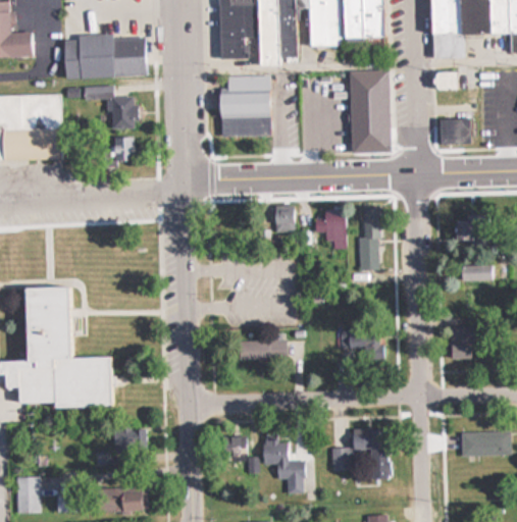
[(219,0),(220,57),(260,57),(260,63),(302,62),(301,10),(309,10),(310,46),(344,46),(344,39),(381,39),(380,0),(219,0)]
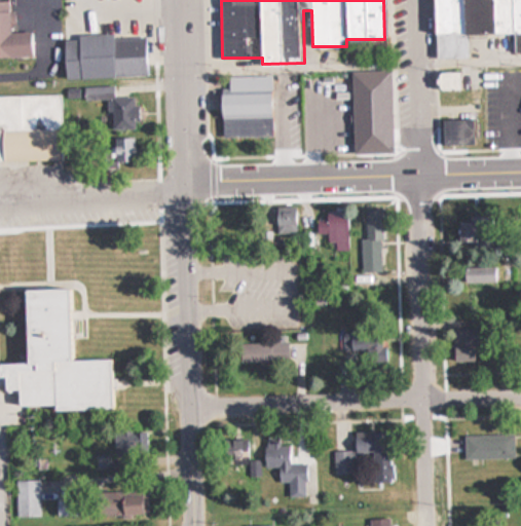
[(520,0),(434,0),(435,59),(470,58),(469,34),(520,33),(520,0)]
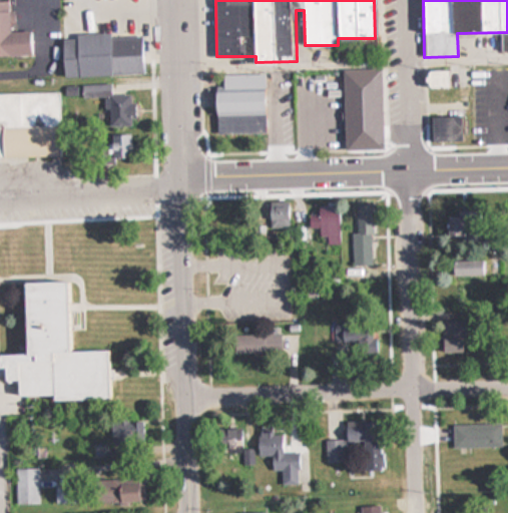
[(0,56),(35,56),(35,31),(11,32),(11,1),(0,1),(0,56)]
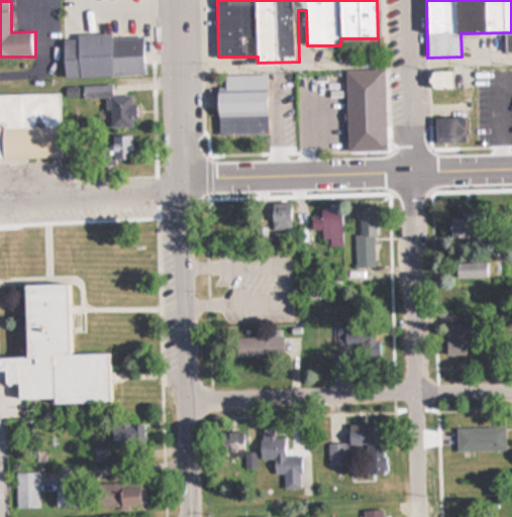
[(145,34),(64,37),(65,78),(147,75),(145,34)]
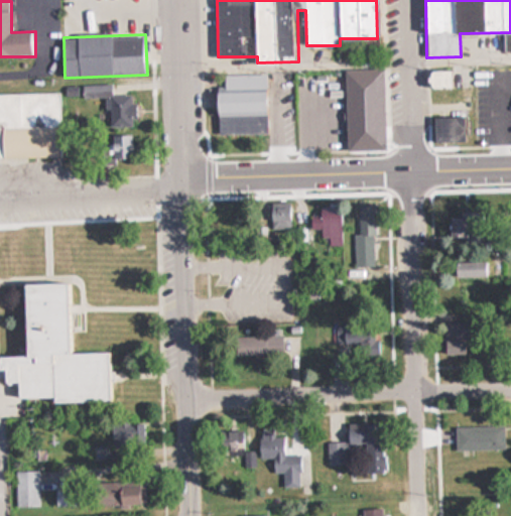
[(347,71),(348,151),(387,150),(386,70),(347,71)]
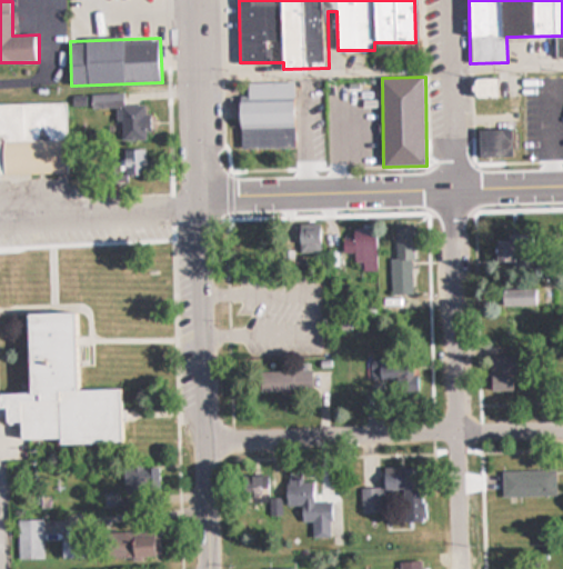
[(240,150),(297,148),(295,78),(250,80),(250,101),(239,102),(240,150)]
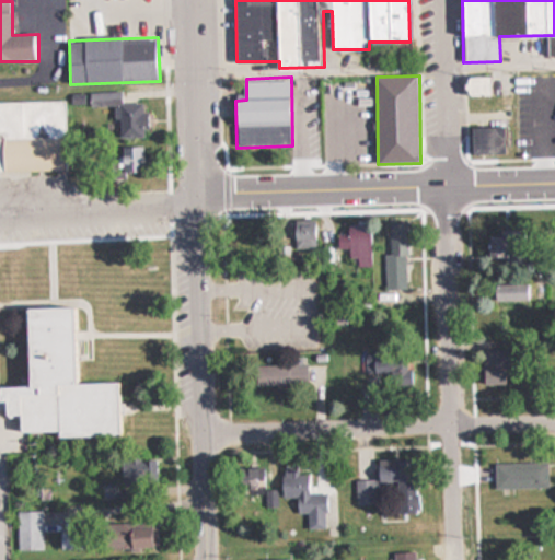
[(91,93),(91,111),(119,109),(120,139),(150,138),(150,103),(126,103),(126,92),(91,93)]
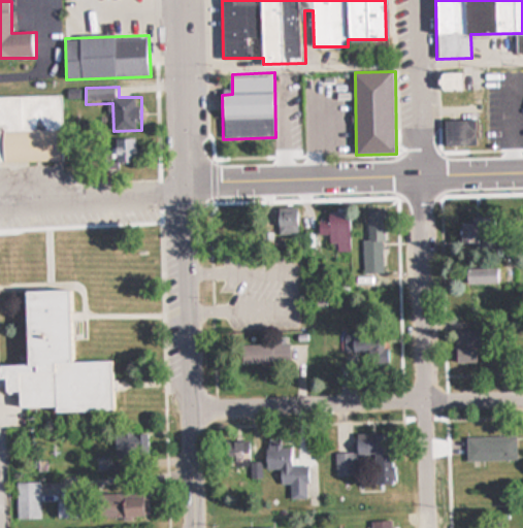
[(0,162),(64,162),(63,96),(0,95),(0,162)]
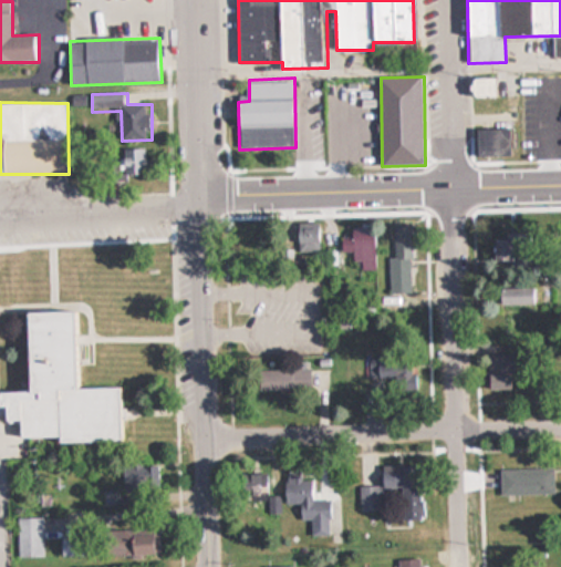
[(146,148),(121,148),(121,178),(146,178),(146,148)]
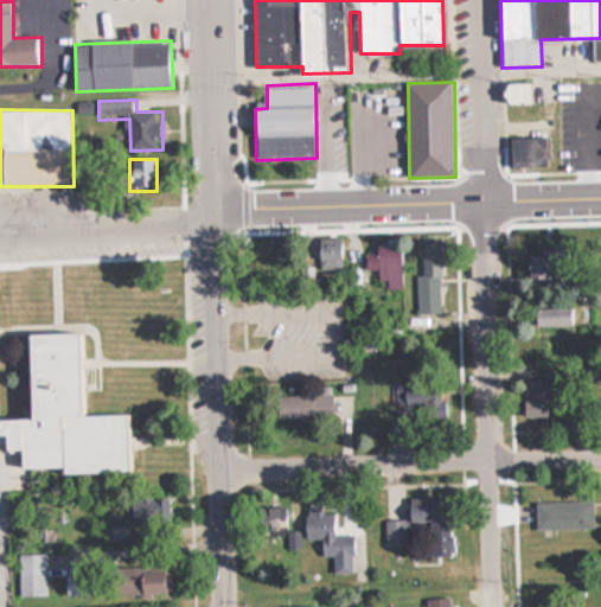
[(346,273),(346,238),(309,238),(309,273),(346,273)]
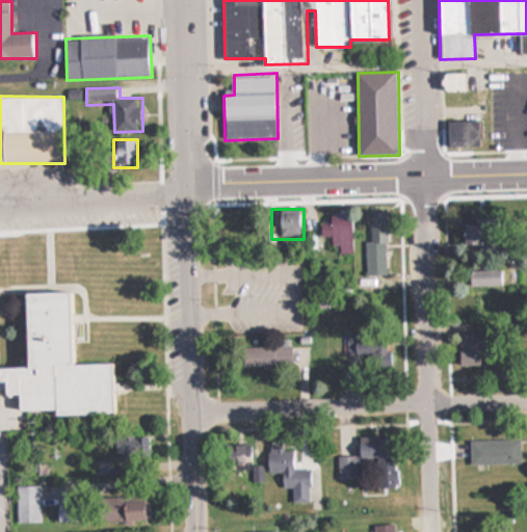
[(371,276),(390,276),(390,212),(371,212),(371,276)]
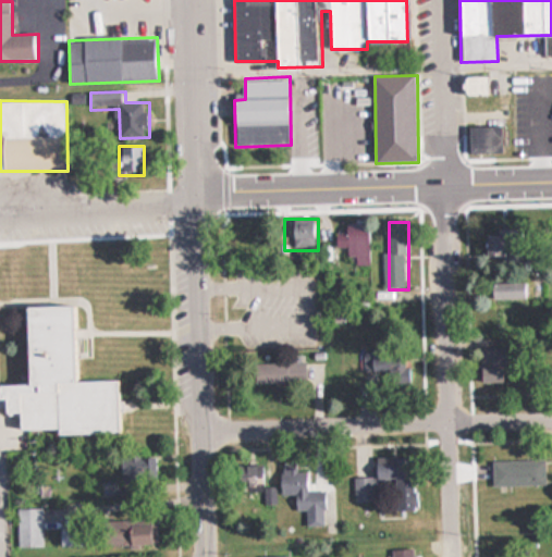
[(338,231),(339,250),(350,249),(350,265),(372,265),(371,231),(338,231)]
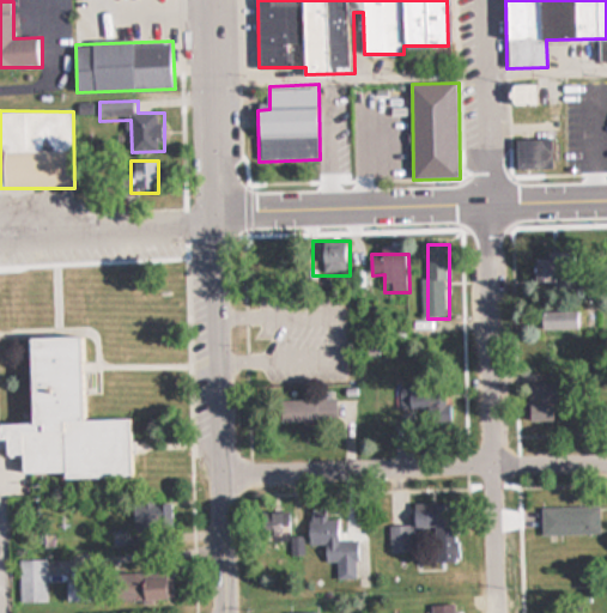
[(535,259),(535,283),(554,283),(554,259),(535,259)]
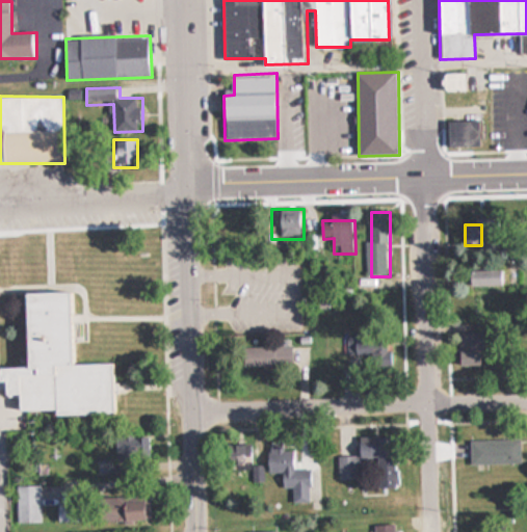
[(470,270),(470,287),(505,287),(505,270),(470,270)]
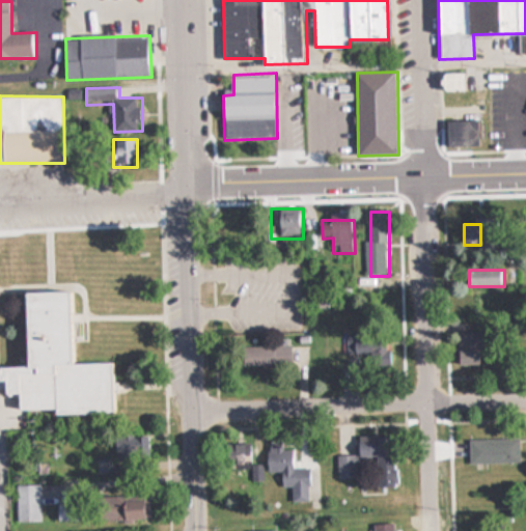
[(111,416),(111,364),(77,363),(78,294),(23,292),(22,367),(0,366),(0,406),(54,408),(54,415),(111,416)]
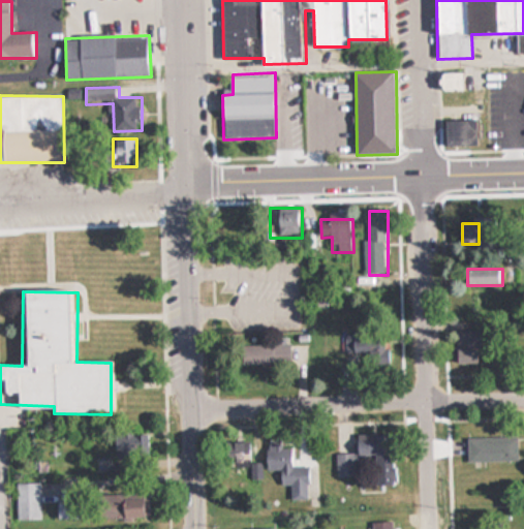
[(479,333),(457,333),(457,364),(479,364),(479,333)]
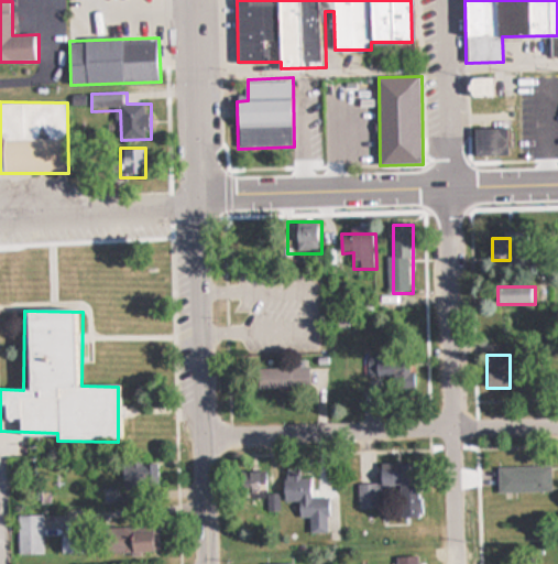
[(313,399),(312,365),(259,367),(261,401),(313,399)]
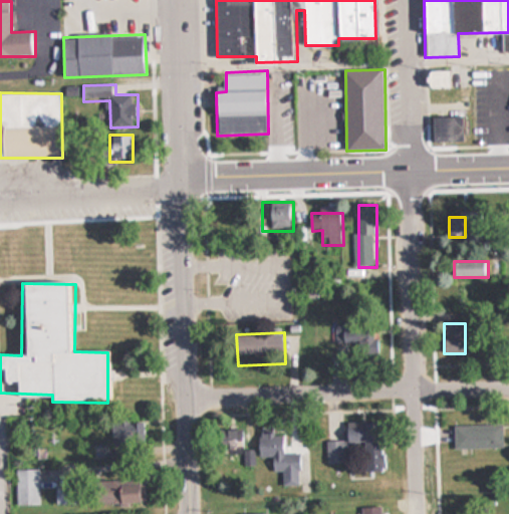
[(329,442),(329,469),(379,468),(378,424),(347,424),(347,441),(329,442)]
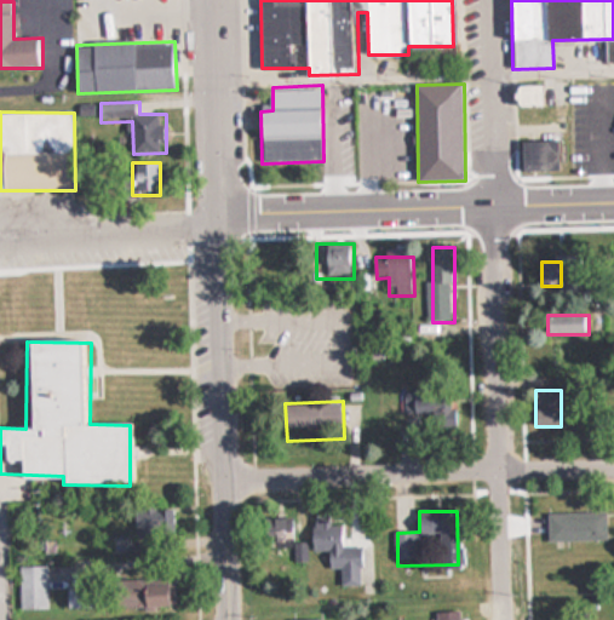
[(551,512),(551,540),(609,540),(609,512),(551,512)]
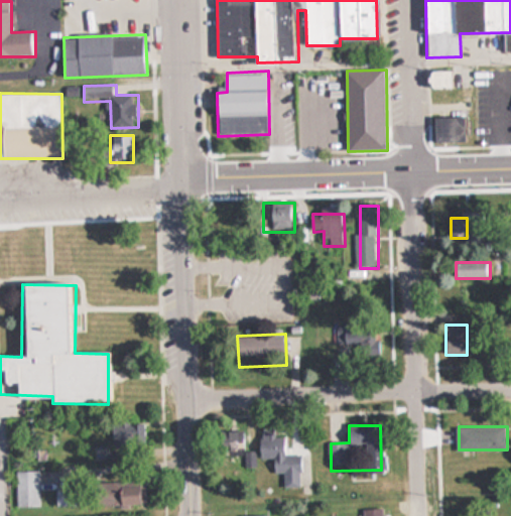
[(235,463),(235,458),(247,458),(247,431),(219,431),(219,463),(235,463)]
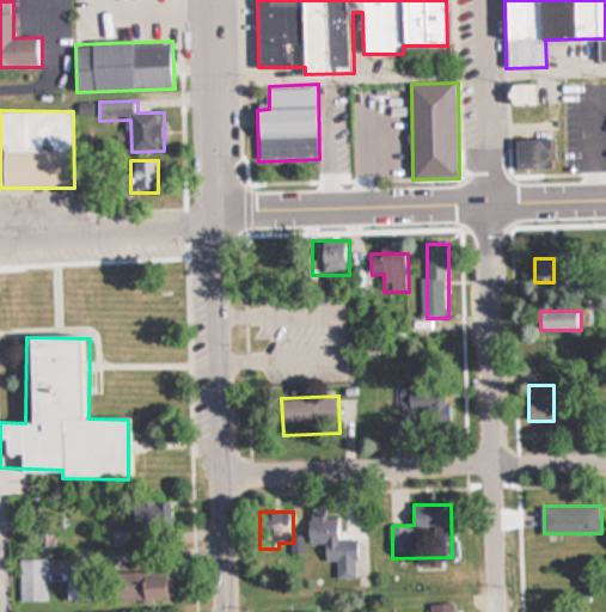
[(338,579),(360,580),(360,539),(341,539),(341,515),(310,515),(310,544),(326,544),(326,563),(340,563),(338,579)]
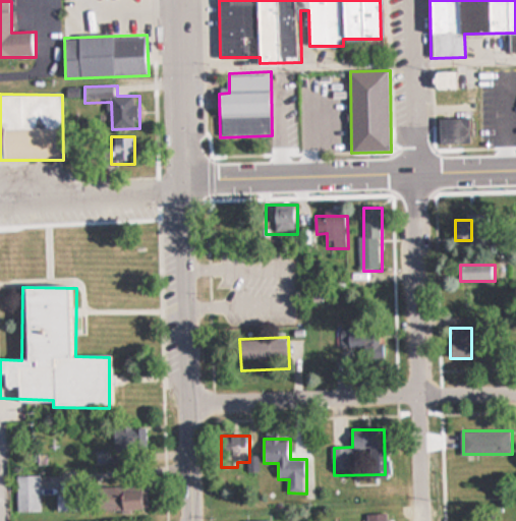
[(19,514),(44,514),(44,475),(19,475),(19,514)]
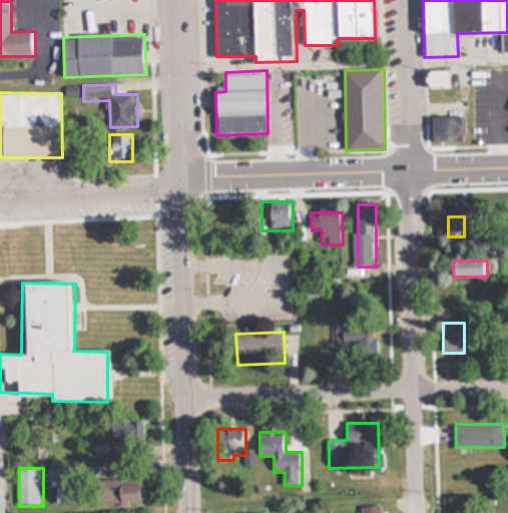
[(94,479),(94,504),(145,503),(145,478),(94,479)]
